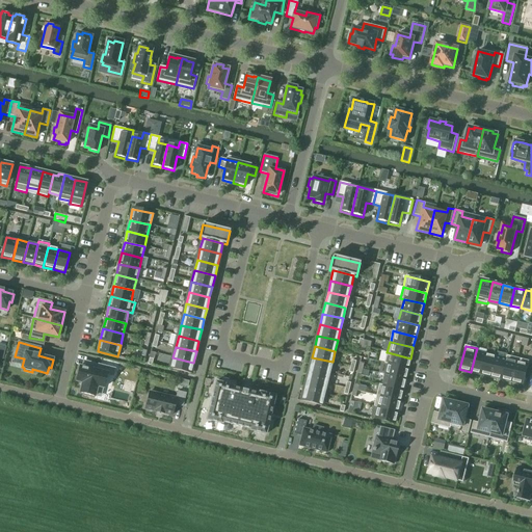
[(486,354),(476,351),(471,372),(481,374),(486,354)]
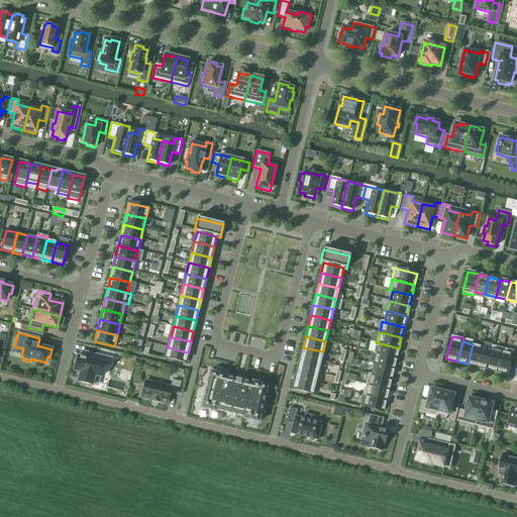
[(396,358),(399,348),(377,342),(374,353),(377,353),(396,358)]
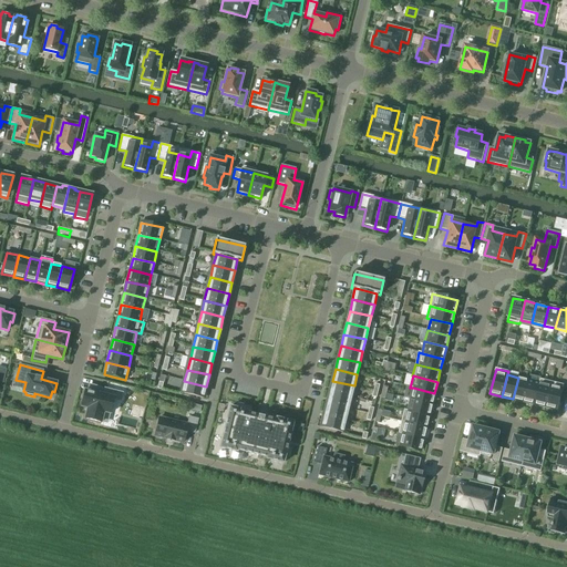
[(529,381),(518,378),(513,399),(524,402),(529,381)]
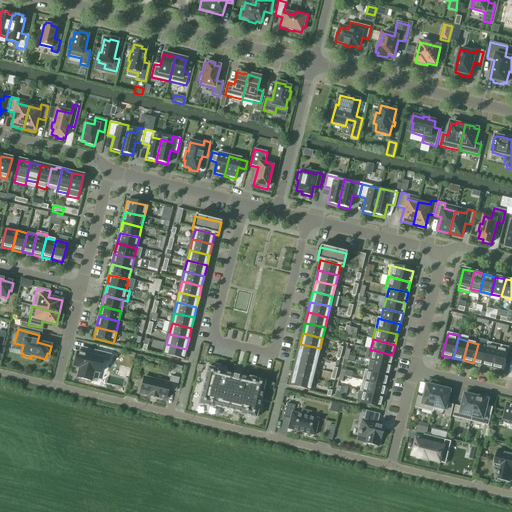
[(498,345),(488,343),(488,346),(483,365),(492,368),(498,345)]
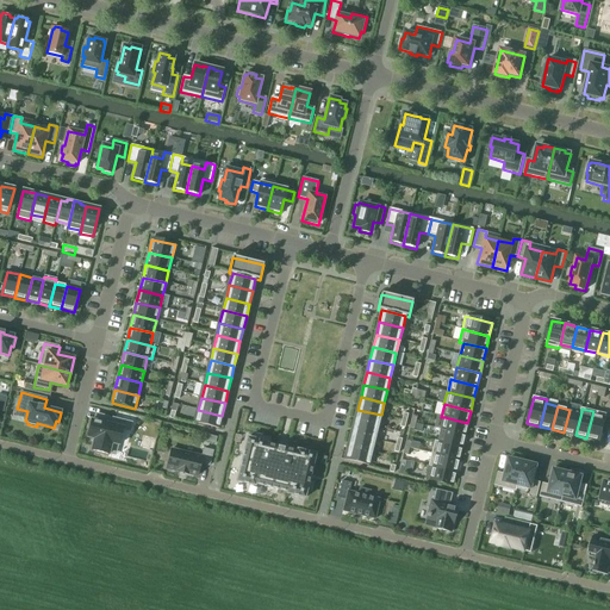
[(222,416),(198,410),(195,423),(218,429),(222,416)]
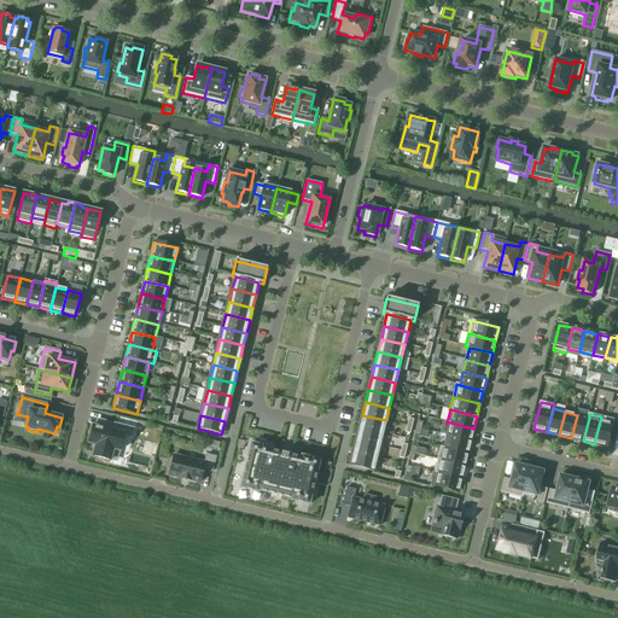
[(386,420),(362,415),(359,427),(383,433),(386,420)]
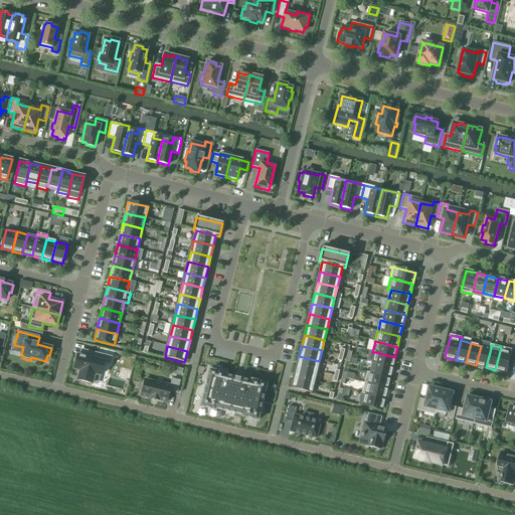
[(491,348),(481,346),(476,365),(486,367),(491,348)]
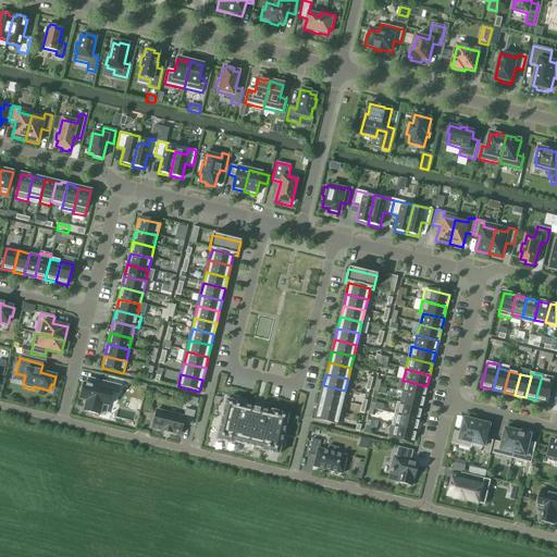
[(554,379),(542,375),(536,400),(548,403),(554,379)]
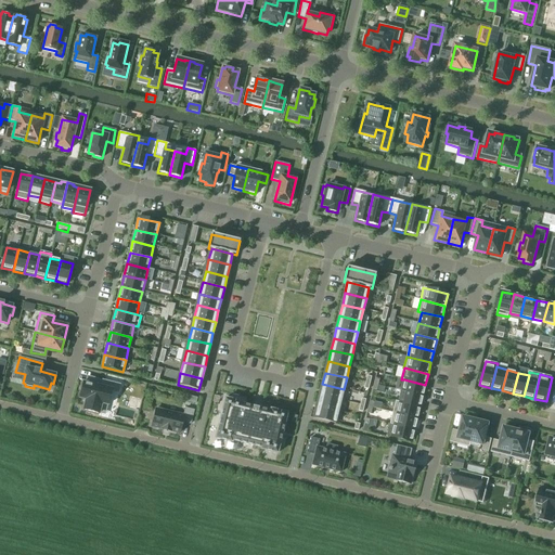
[(119,391),(120,385),(99,379),(97,386),(87,384),(87,387),(82,386),(79,398),(86,400),(84,410),(99,414),(102,404),(107,405),(112,390),(119,391)]
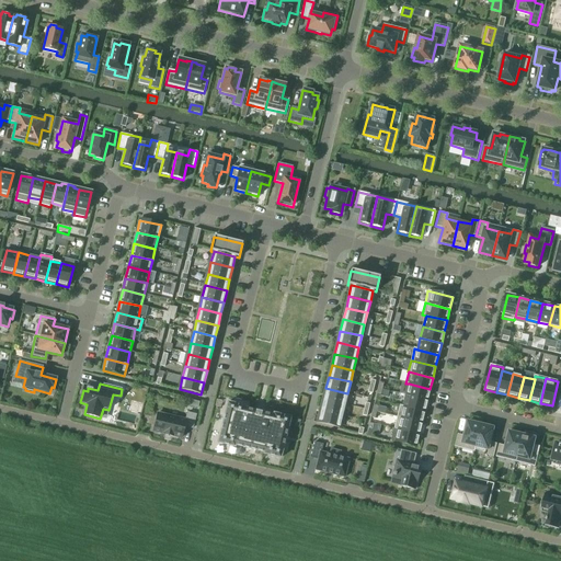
[(405,396),(427,401),(430,389),(409,384),(405,396)]
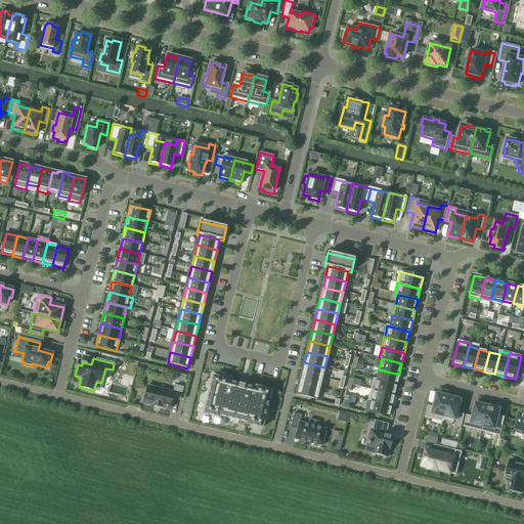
[(302,374),(321,378),(324,367),(304,362),(302,374)]
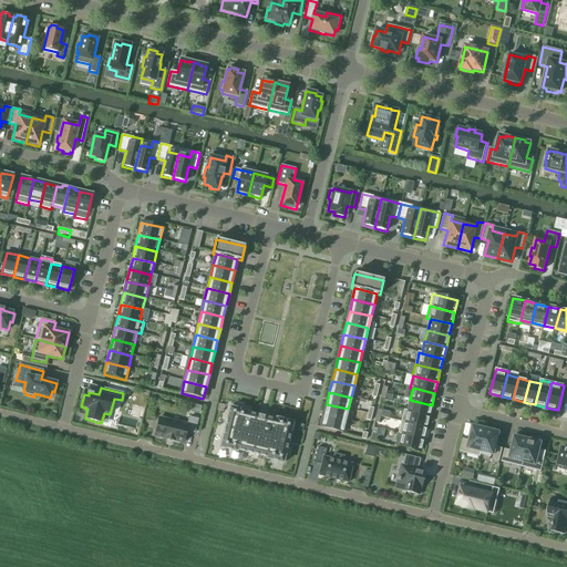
[(408,411),(429,416),(432,405),(410,400),(408,411)]
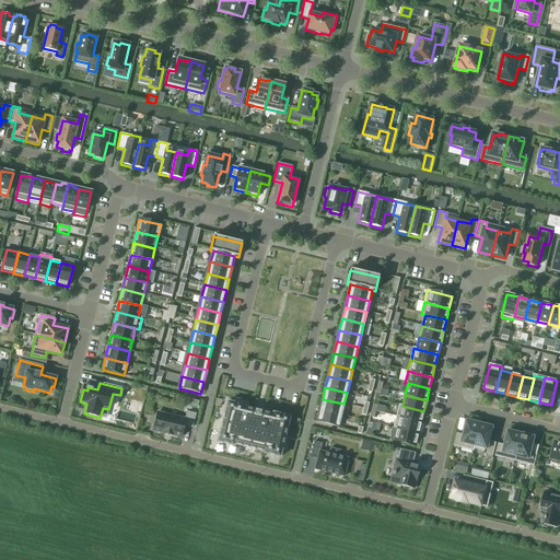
[(343,404),(323,399),(319,410),(341,416),(343,404)]
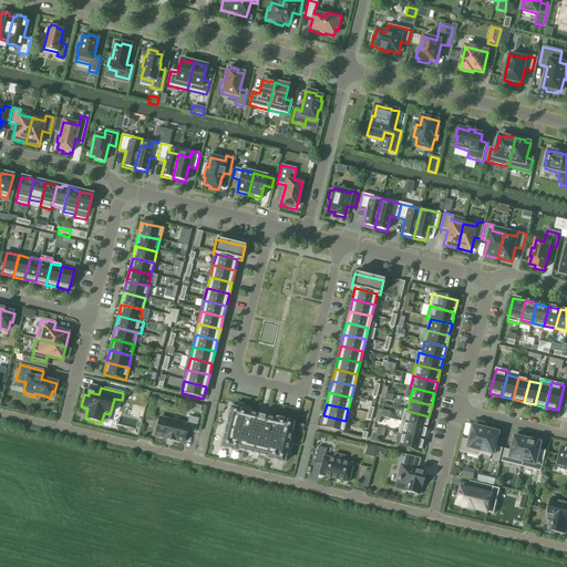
[(246,411),(230,408),(220,447),(236,452),(237,450),(267,457),(267,459),(282,463),(292,423),(277,419),(276,421),(246,413),(246,411)]
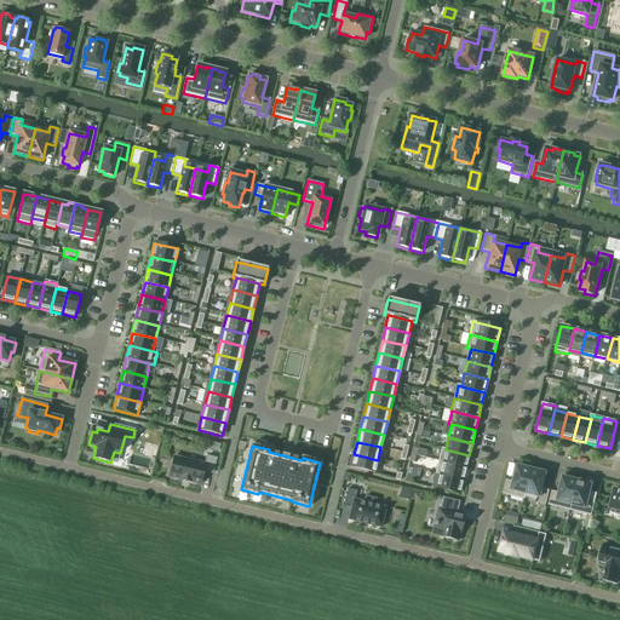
[(465,469),(469,455),(446,449),(442,449),(438,461),(465,469)]
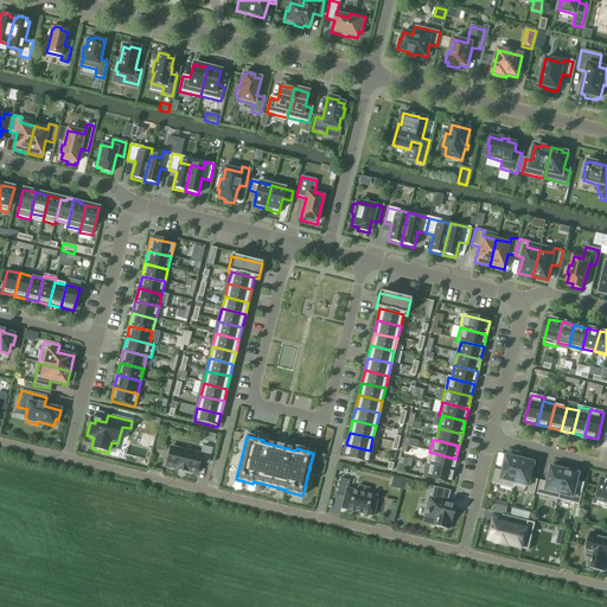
[(344,458),(366,464),(370,451),(346,445),(344,458)]
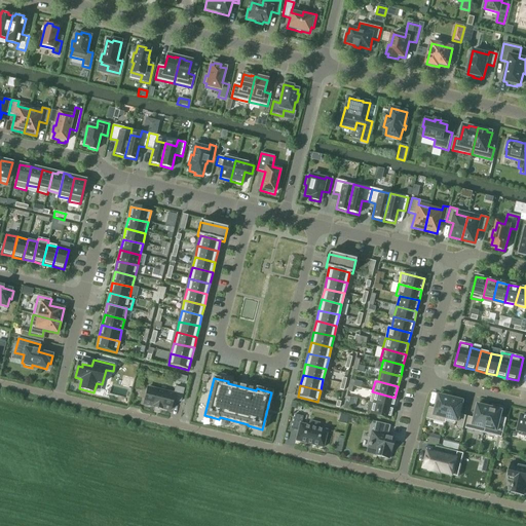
[(147,388),(143,404),(153,407),(162,410),(162,409),(171,411),(173,401),(181,402),(184,389),(176,387),(174,395),(147,388)]
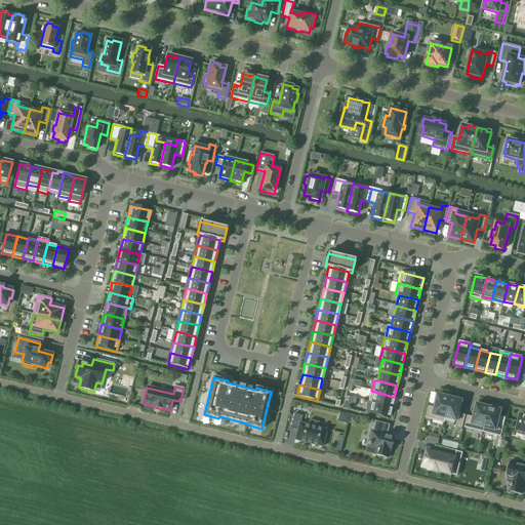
[(392,407),(394,397),(371,391),(369,402),(392,407)]
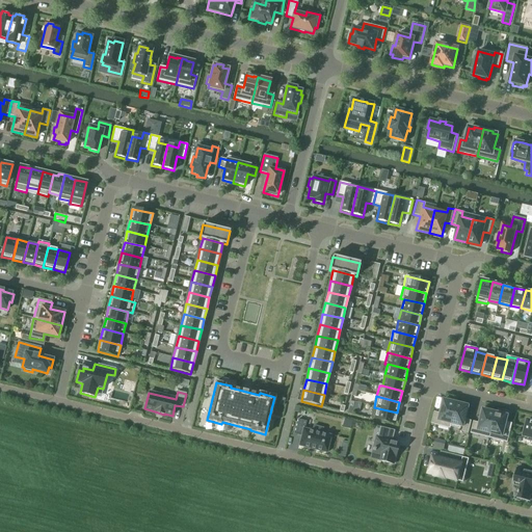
[(444,400),(441,414),(434,413),(431,424),(451,429),(452,424),(451,424),(456,402),(444,400)]
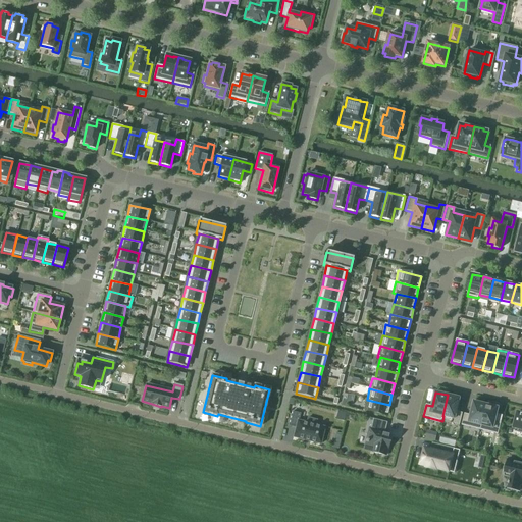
[(448,395),(442,416),(444,416),(455,419),(454,424),(460,425),(463,413),(457,412),(460,398),(448,395)]
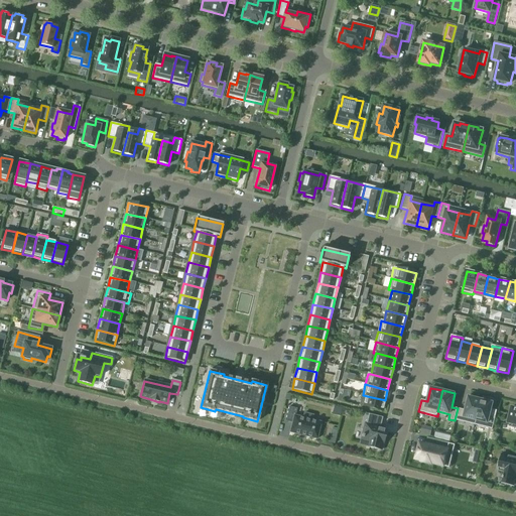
[(382,411),(385,400),(363,395),(362,395),(360,405),(382,411)]
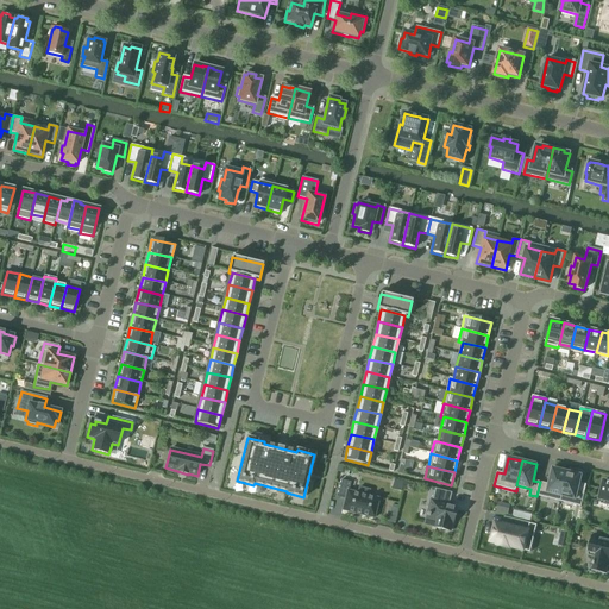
[(553,469),(550,484),(542,483),(539,496),(560,502),(567,472),(553,469)]
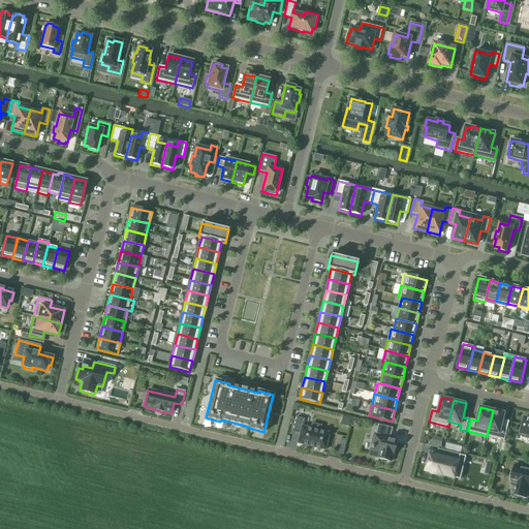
[(493,410),(487,436),(505,440),(508,429),(502,427),(505,413),(493,410)]
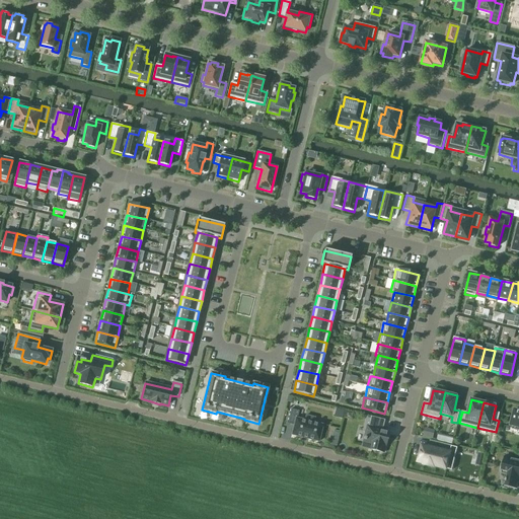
[(296,419),(298,412),(290,410),(287,424),(294,426),(291,436),(318,442),(323,425),(314,423),(315,418),(306,416),(305,421),(296,419)]
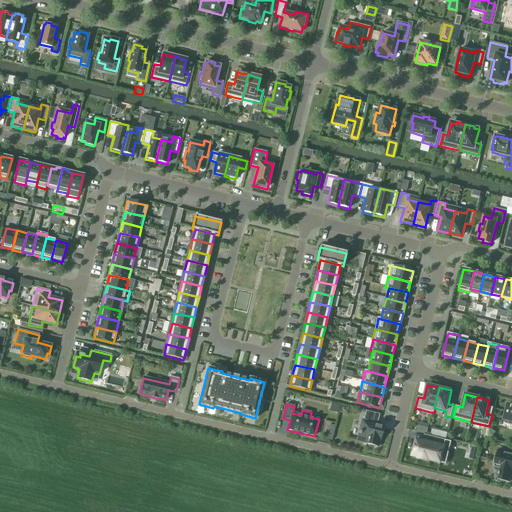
[(377,421),(364,418),(364,421),(362,420),(358,437),(366,439),(365,444),(379,448),(383,429),(380,428),(380,427),(376,426),(377,421)]
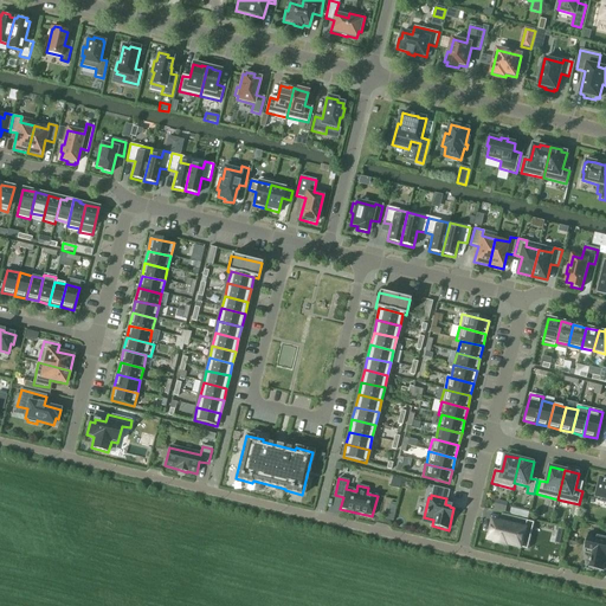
[(521,509),(519,516),(528,519),(530,511),(521,509)]
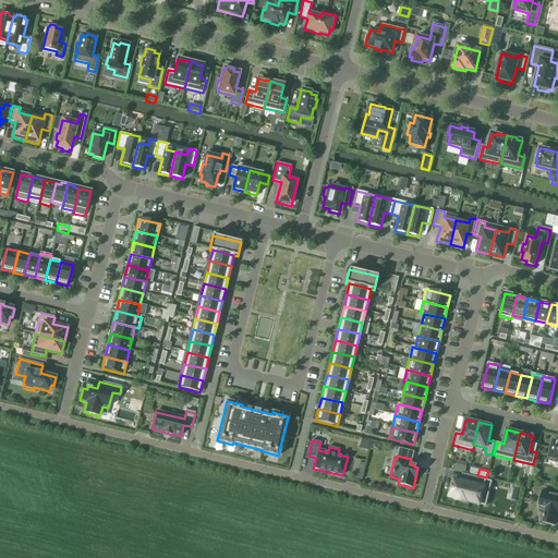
[(464,482),(455,480),(450,497),(456,498),(456,499),(466,502),(466,501),(480,505),(486,481),(466,475),(464,482)]
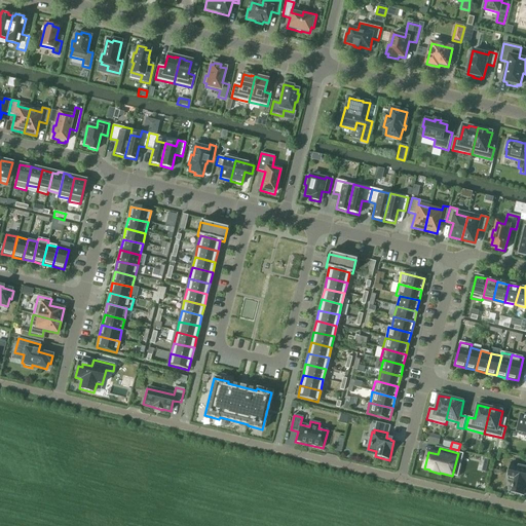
[(485,458),(483,464),(491,466),(492,460),(485,458)]
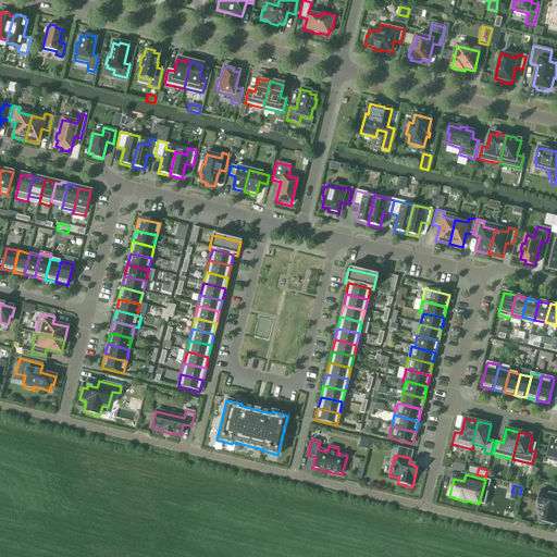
[(547,500),(540,499),(537,508),(545,510),(544,515),(543,515),(542,517),(543,517),(542,522),(555,525),(556,516),(556,515),(556,494),(549,492),(547,500)]
